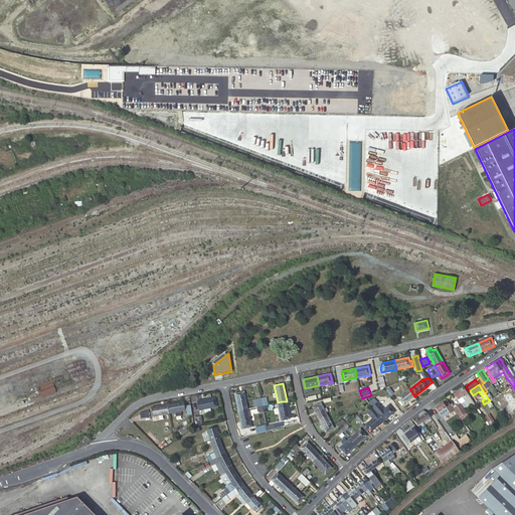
[(474,402),(464,387),(455,393),(459,399),(463,396),(465,401),(469,406),(474,402)]
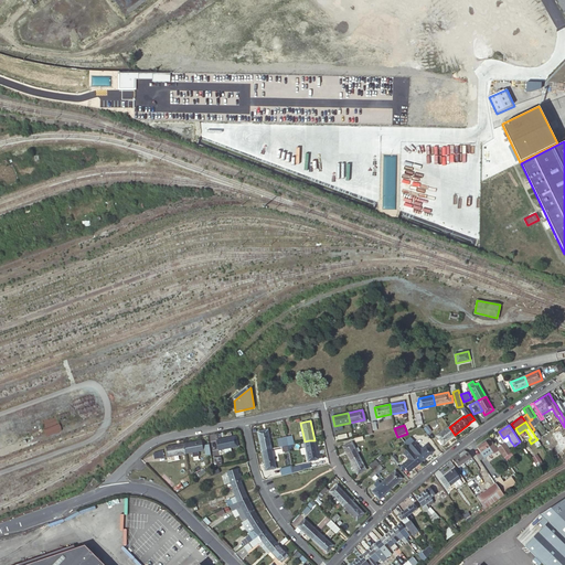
[(443,445),(455,435),(450,428),(449,427),(437,436),(439,439),(438,440),(443,445)]
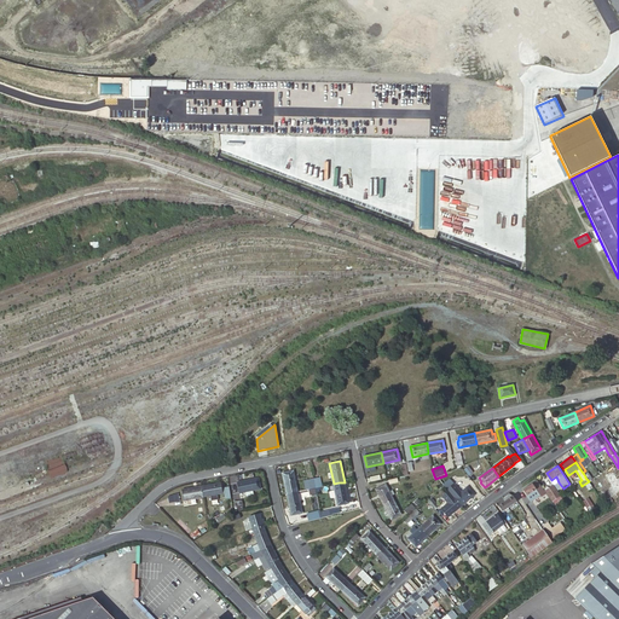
[(283,473),(287,493),(288,493),(298,492),(294,470),(283,473)]
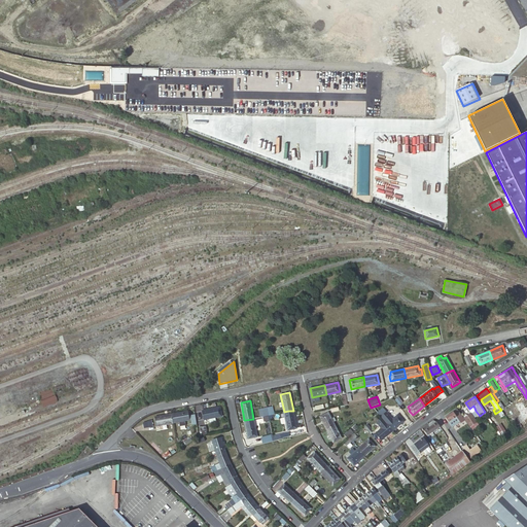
[(209,419),(215,417),(222,416),(220,408),(203,411),(204,419),(209,419)]
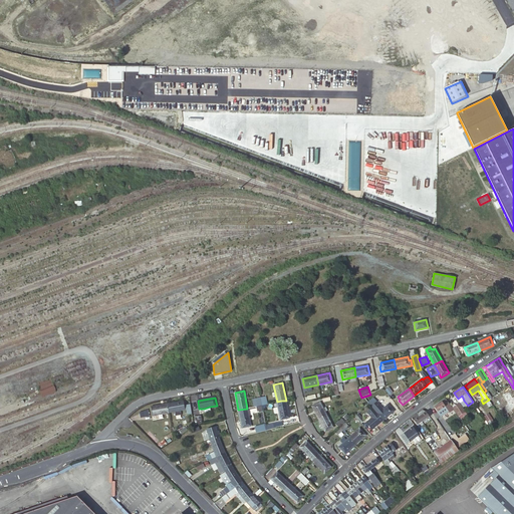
[(262,404),(260,398),(252,399),(254,406),(262,404)]
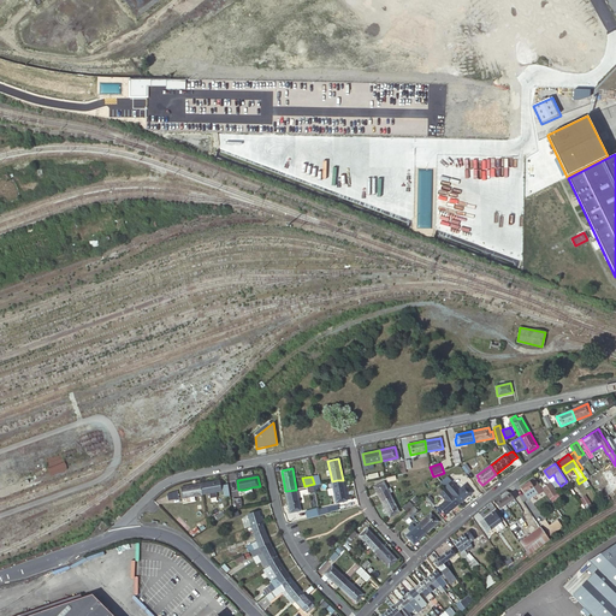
[(525,493),(534,486),(535,485),(537,487),(539,486),(533,479),(520,487),(525,493)]
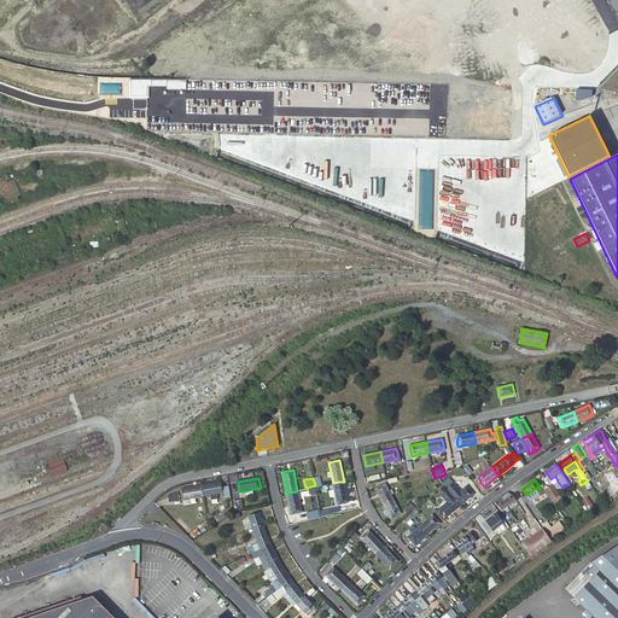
[(348,502),(344,482),(338,482),(333,483),(337,505),(348,502)]
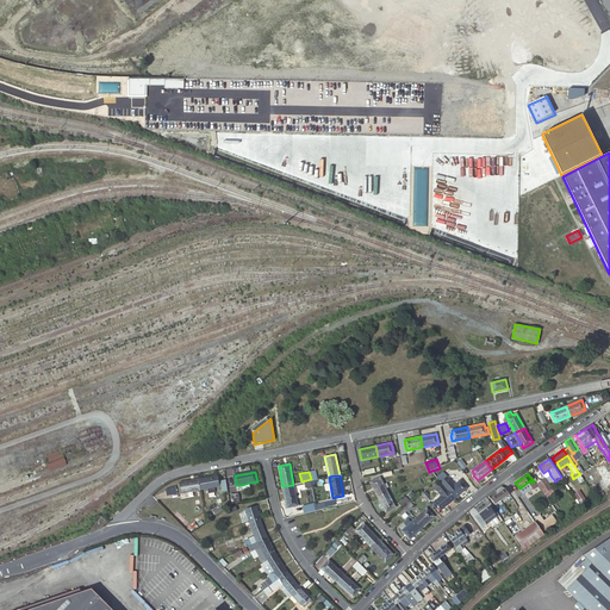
[(199,479),(200,490),(209,489),(216,487),(219,486),(218,480),(218,477),(199,479)]
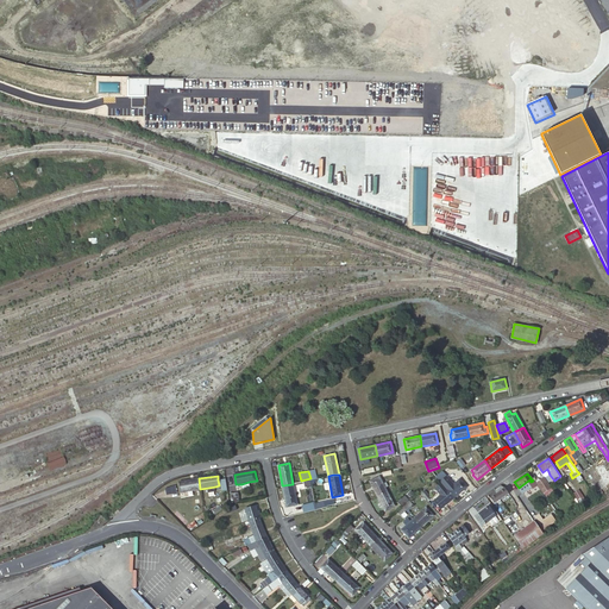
[(370,482),(378,496),(384,493),(388,491),(380,476),(370,482)]
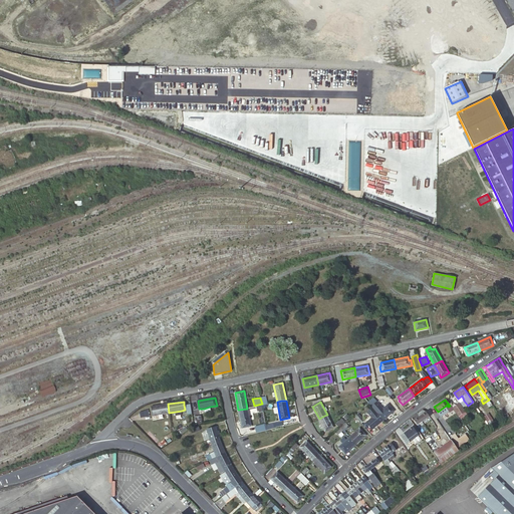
[(377,402),(371,407),(377,413),(383,420),(394,411),(389,404),(382,409),(377,402)]
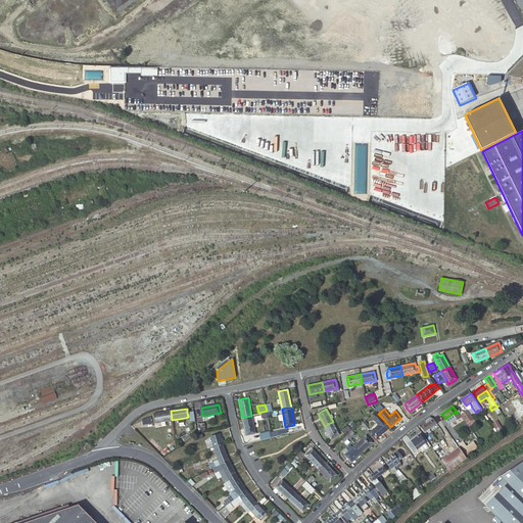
[(470,427),(476,423),(467,410),(461,415),(470,427)]
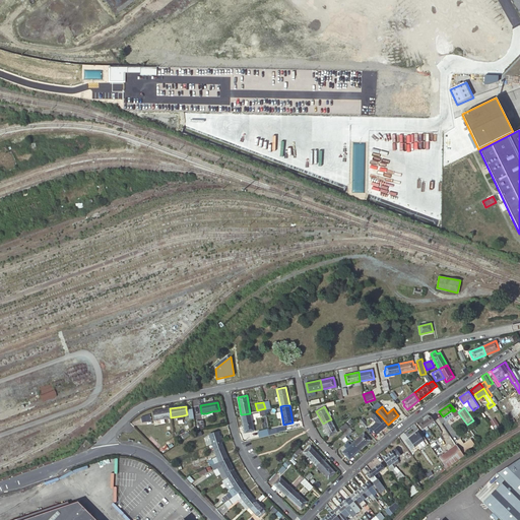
[(154,420),(171,417),(170,408),(153,411),(154,420)]
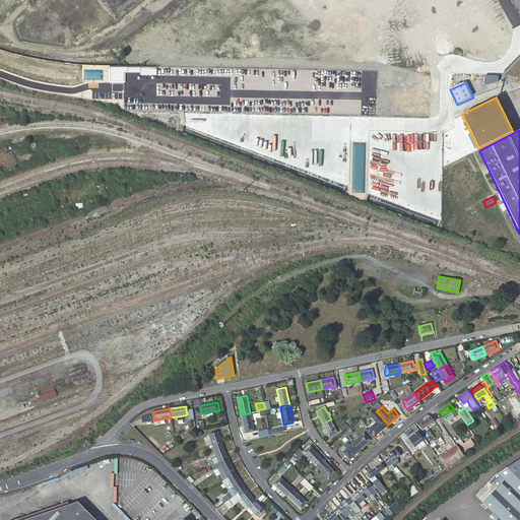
[(453,414),(451,410),(443,416),(445,419),(453,414)]
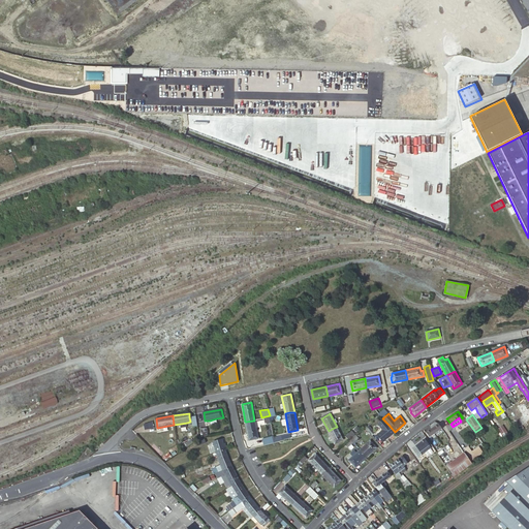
[(246,422),(245,422),(249,440),(258,438),(254,421),(246,422)]
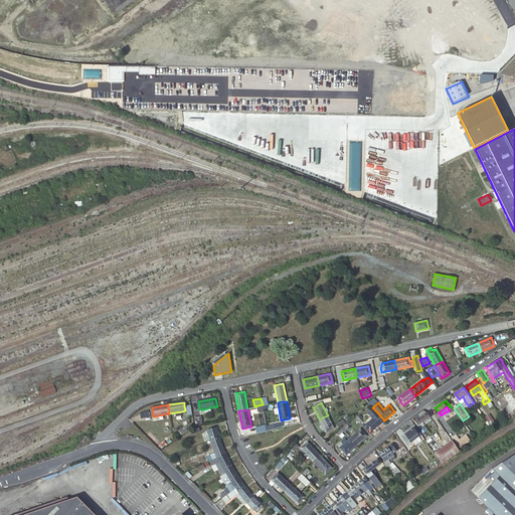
[(412,418),(417,425),(431,417),(426,412),(423,410),(412,418)]
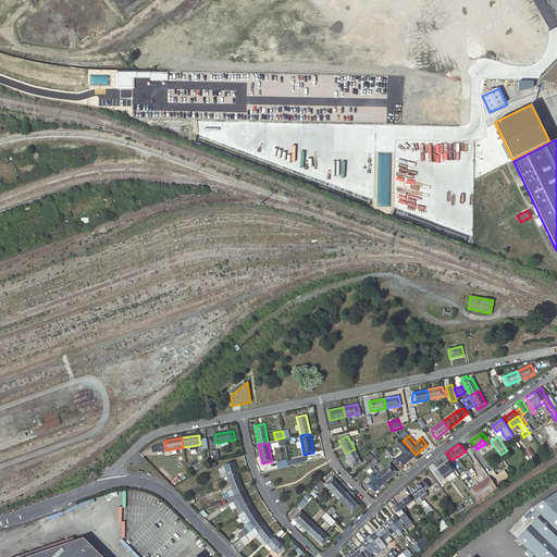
[(404,465),(416,455),(409,447),(397,457),(404,465)]
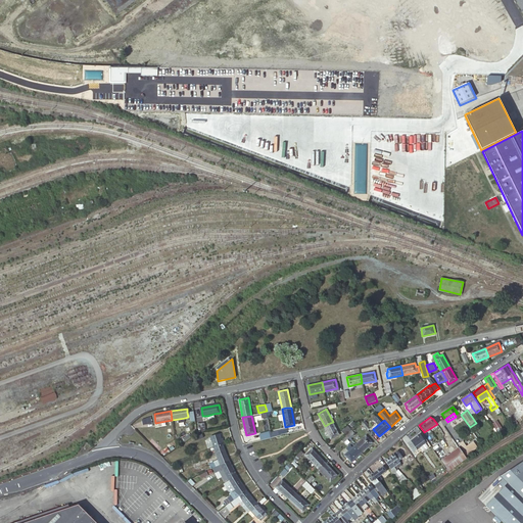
[(330,423),(325,426),(331,438),(339,434),(333,422),(330,423)]
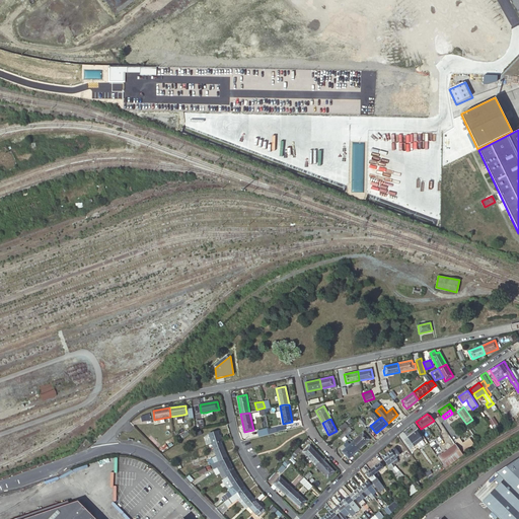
[(501,428),(496,421),(492,424),(497,430),(501,428)]
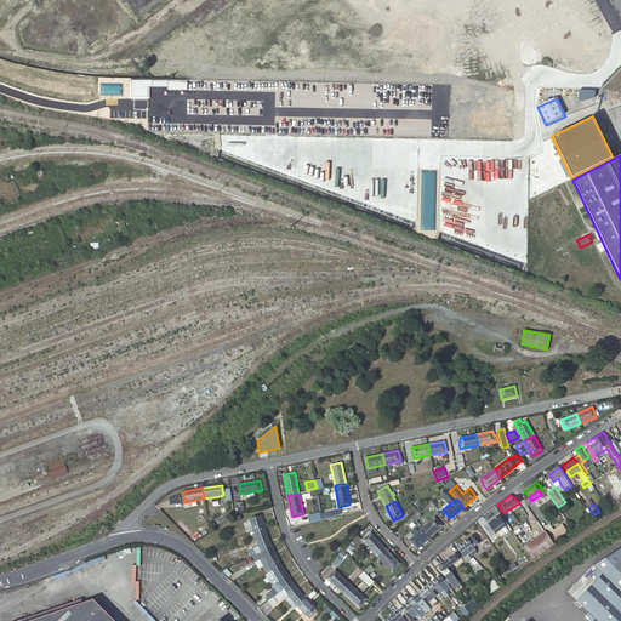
[(405,512),(410,517),(410,516),(417,510),(412,506),(405,512)]
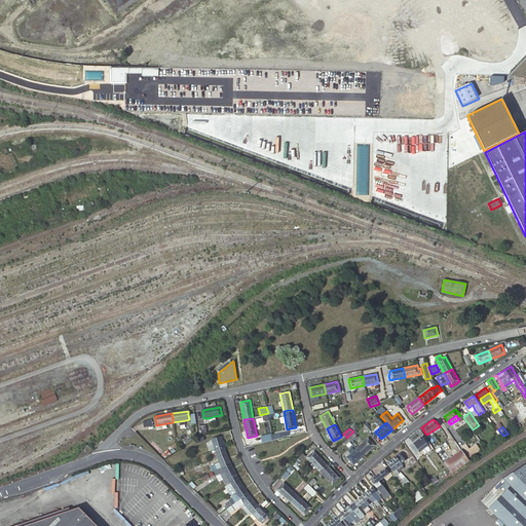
[(353,433),(348,438),(350,441),(353,444),(359,439),(353,433)]
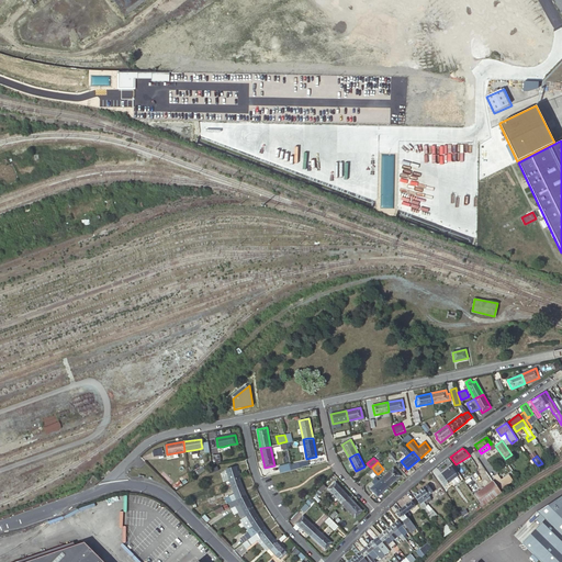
[(445,485),(458,475),(451,465),(438,475),(445,485)]
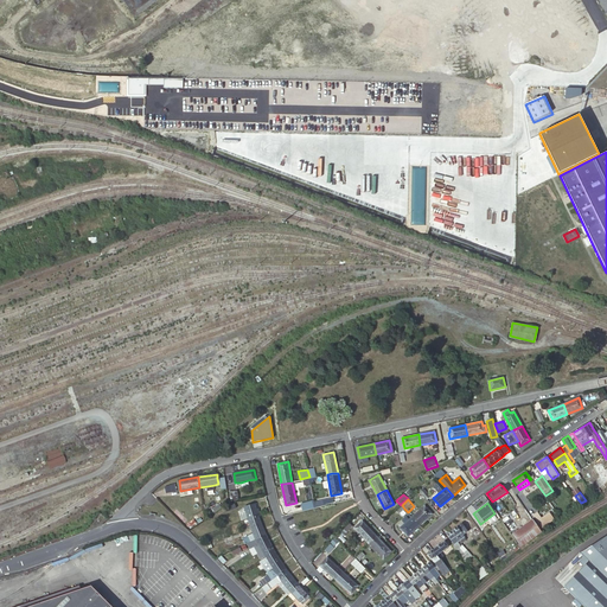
[(259,516),(260,516),(259,509),(256,509),(255,504),(244,506),(248,518),(249,518),(259,516)]
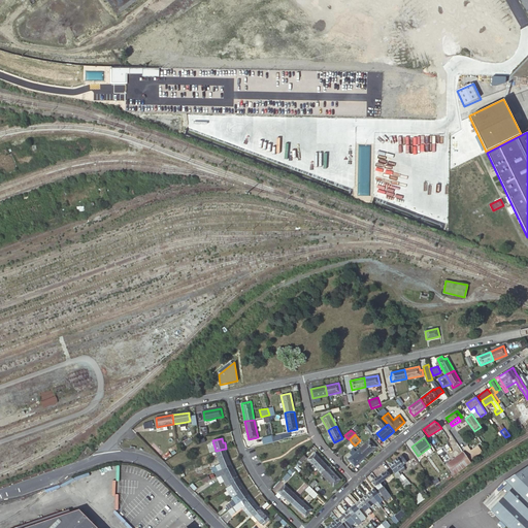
[(442,453),(446,451),(438,440),(435,442),(432,438),(429,438),(439,455),(442,453)]
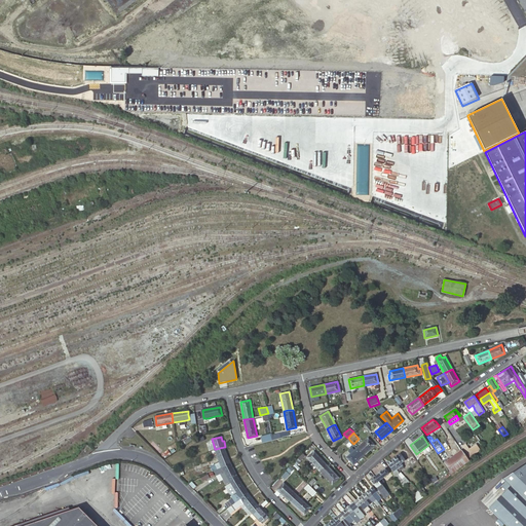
[(363,454),(364,455),(374,445),(368,439),(358,448),(363,454)]
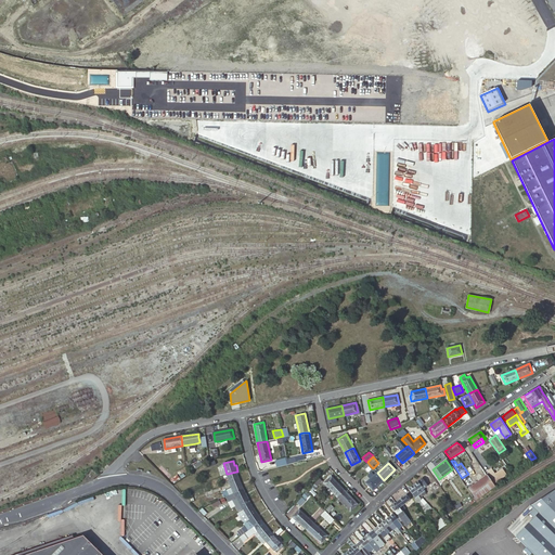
[(492,468),(488,472),(495,482),(507,475),(503,468),(495,474),(492,468)]
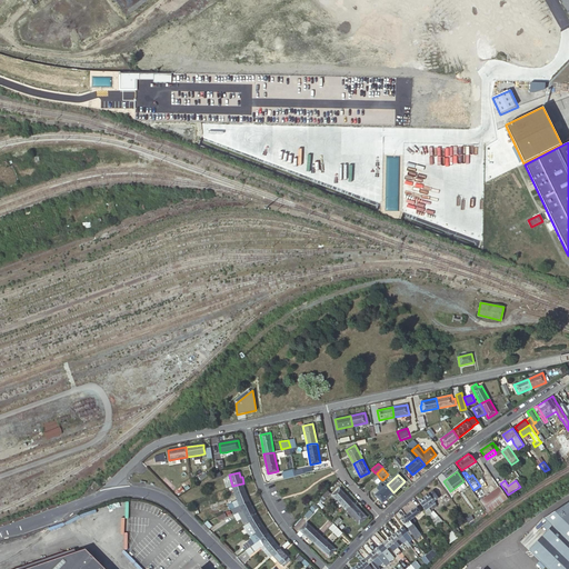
[(242,483),(233,486),(238,500),(228,506),(230,510),(231,509),(240,505),(249,501),(242,483)]
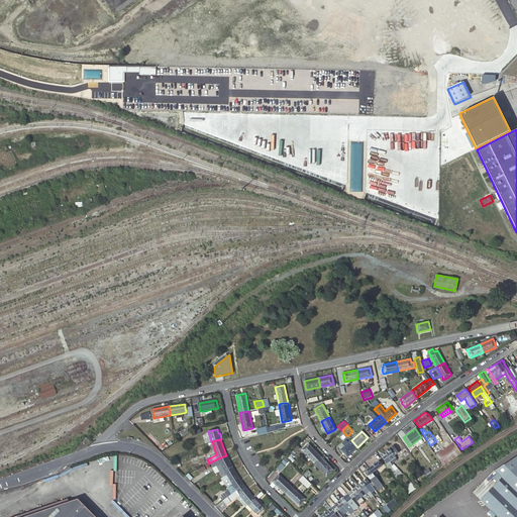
[(347,456),(357,447),(356,446),(351,440),(348,442),(346,440),(342,443),(344,446),(341,449),(347,456)]
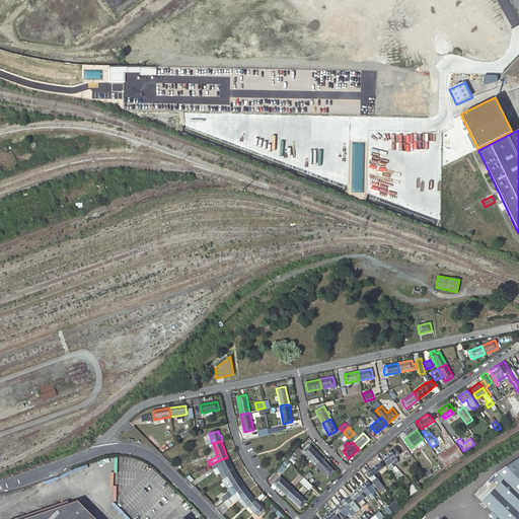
[(463,454),(455,444),(438,457),(443,464),(442,465),(444,468),(463,454)]
